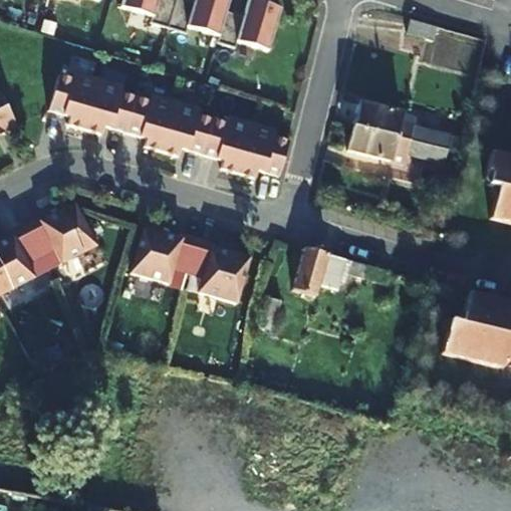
[(123,0),(122,5),(154,14),(152,21),(169,26),(176,0),(123,0)]
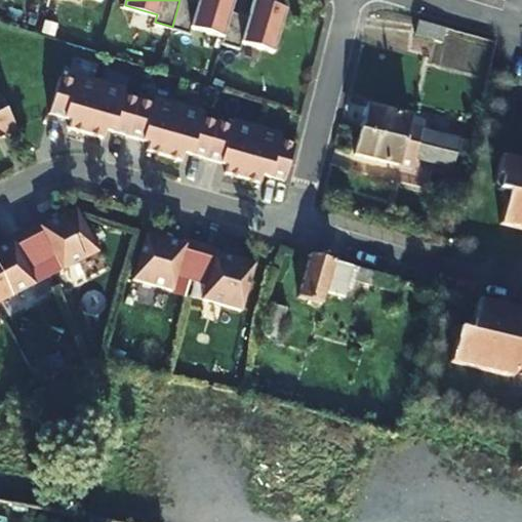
[(179,0),(172,27),(191,32),(193,26),(225,35),(232,9),(234,0),(200,0),(179,0)]
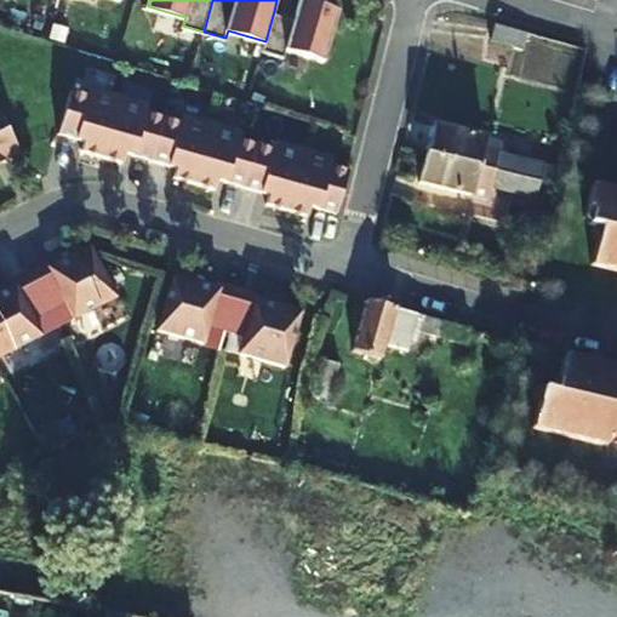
[(296,18),(274,11),(266,41),(263,49),(286,56),(287,49),(325,60),(341,7),(318,1),(314,0),(301,0),(296,18)]
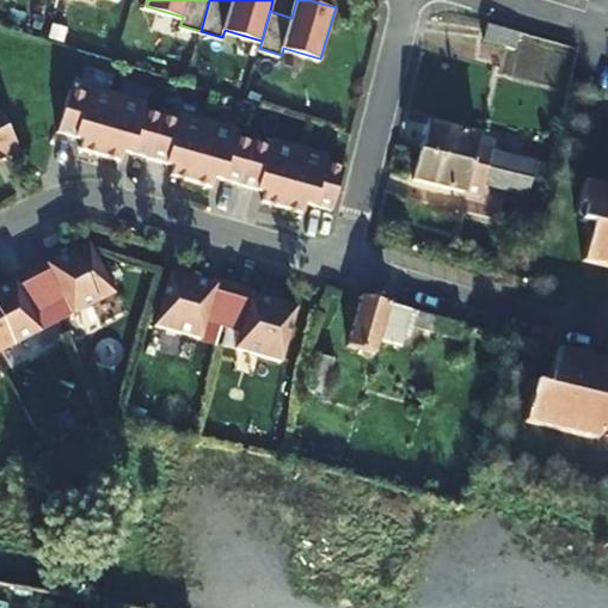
[(523,30),(493,22),(490,38),(519,47),(523,30)]
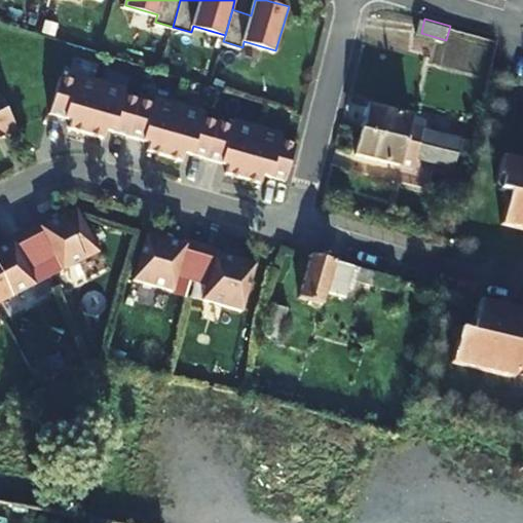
[(77,79),(62,75),(51,112),(73,117),(72,121),(71,125),(88,131),(106,136),(108,127),(129,135),(151,141),(149,148),(166,154),(185,158),(187,151),(209,156),(229,162),(227,171),(246,176),(263,181),(265,174),(287,179),(297,143),(283,139),(285,131),(260,123),(235,116),(233,124),(219,120),(204,116),(207,109),(182,101),(157,95),(155,102),(141,98),(126,94),(128,86),(104,79),(79,72),(77,79)]
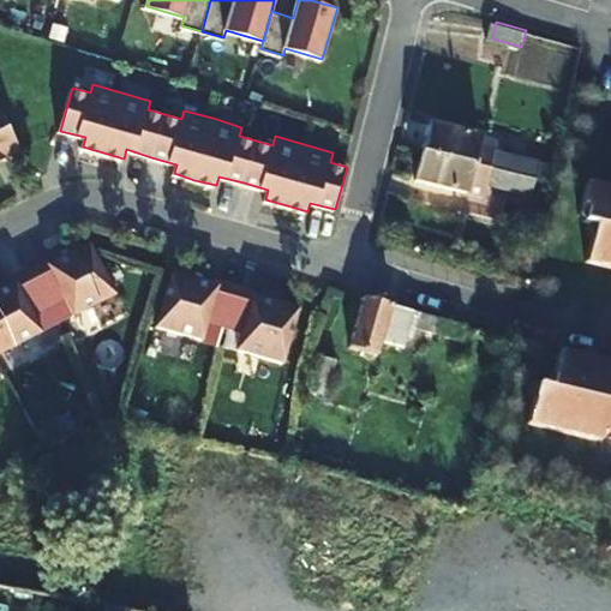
[(0,160),(23,148),(3,108),(0,109),(0,160)]
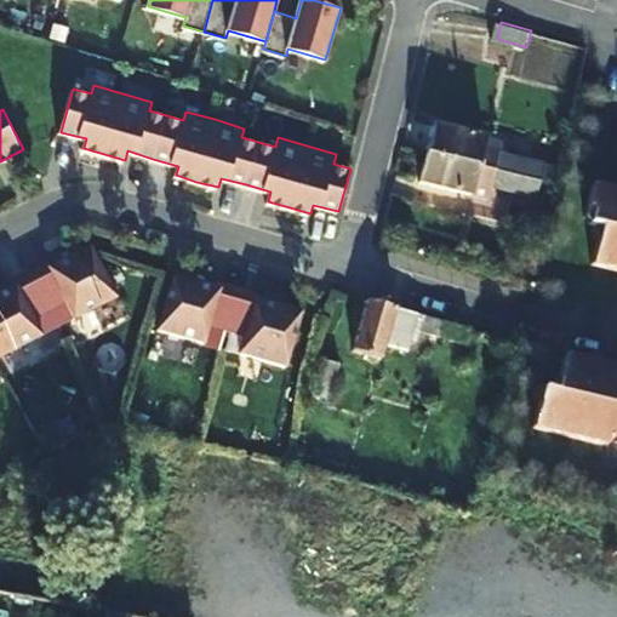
[(556,181),(559,169),(484,149),(486,133),(435,123),(428,150),(532,176),(553,181),(556,181)]
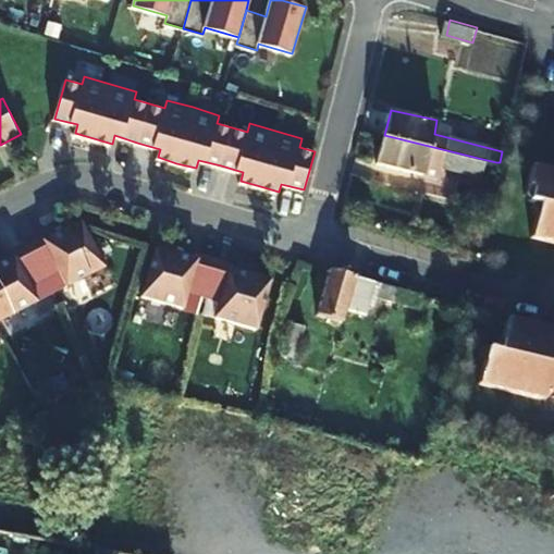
[(478,158),(384,135),(379,160),(423,171),(428,159),(474,171),(478,158)]
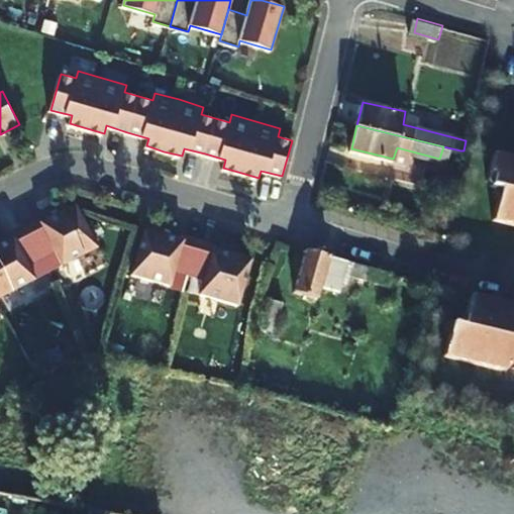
[(460,164),(464,150),(460,150),(443,146),(439,159),(460,164)]
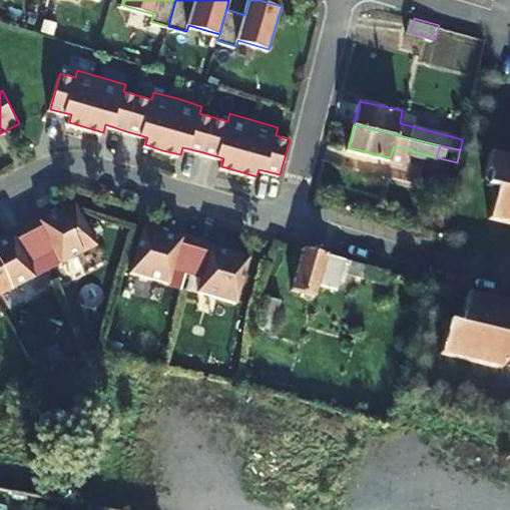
[(509,150),(494,146),(489,166),(498,169),(495,181),(505,184),(504,195),(498,194),(498,195),(493,214),(509,217),(509,150)]
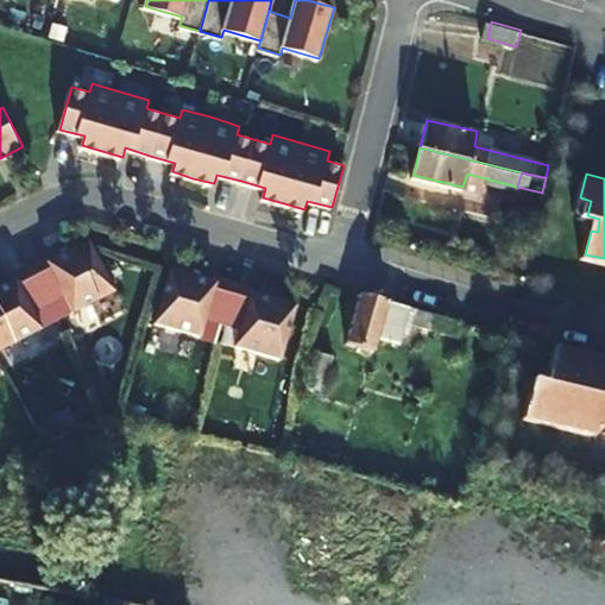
[(503,214),(535,222),(539,205),(508,197),(503,214)]
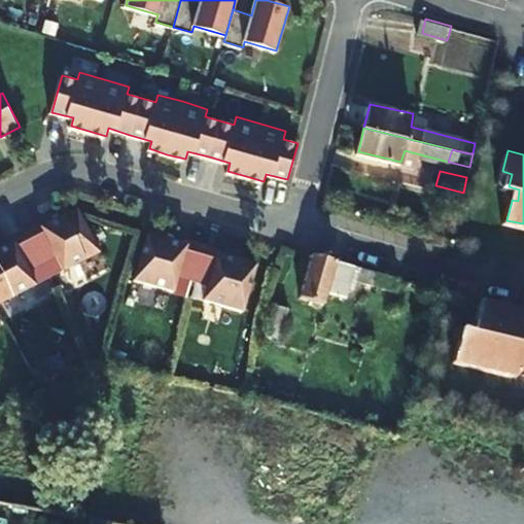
[(512,174),(502,171),(500,180),(502,184),(509,186),(512,174)]
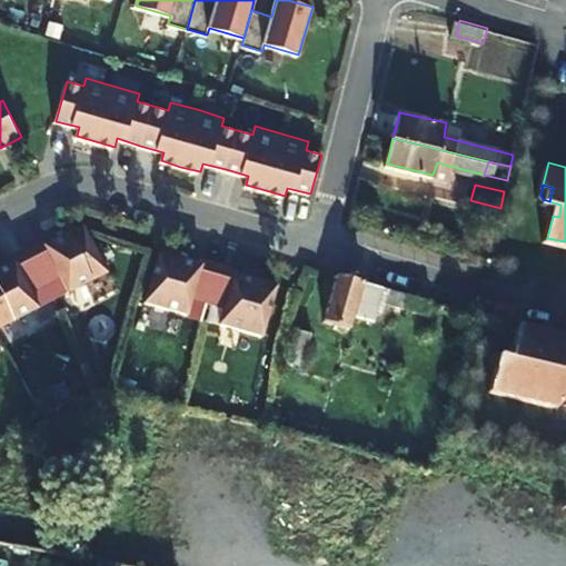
[(543,199),(553,216),(559,217),(560,205),(549,201),(543,199)]
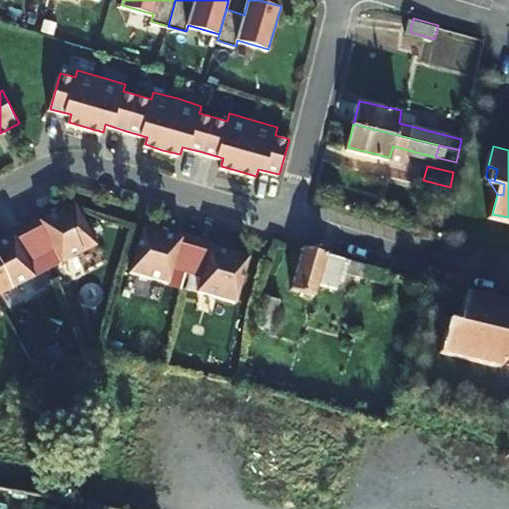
[(0,293),(36,275),(29,261),(55,248),(62,261),(98,243),(76,200),(41,218),(39,214),(10,229),(12,232),(0,238),(0,293)]
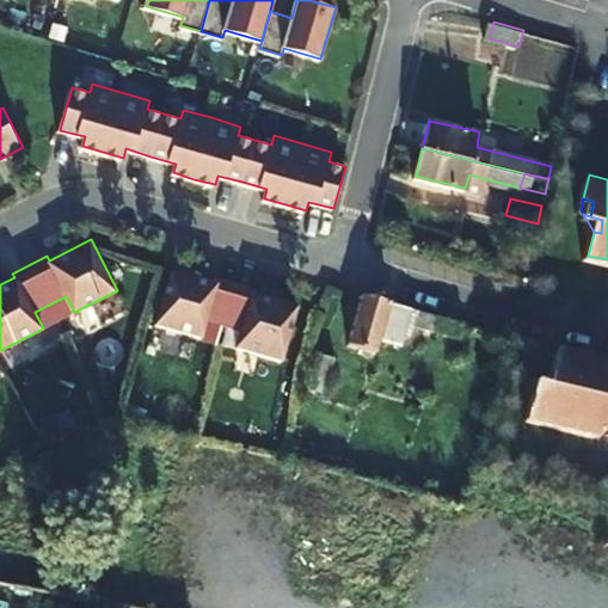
[(172,268),(157,323),(203,337),(208,319),(247,330),(243,348),(289,361),(305,306),(255,292),(256,287),(220,276),(217,281),(172,268)]
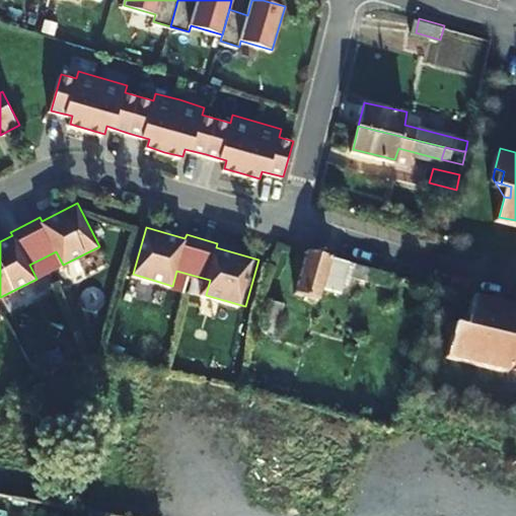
[(388,287),(393,275),(309,248),(297,292),(319,299),(323,285),(341,291),(346,274),(348,269),(354,271),(352,277),(388,287)]
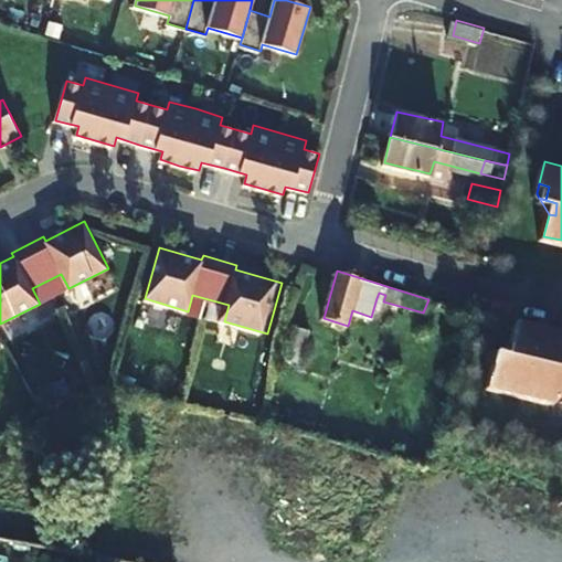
[(561,330),(516,320),(515,325),(511,339),(516,340),(512,353),(502,350),(500,350),(497,367),(491,366),(486,385),(553,403),(555,398),(561,399),(561,330)]
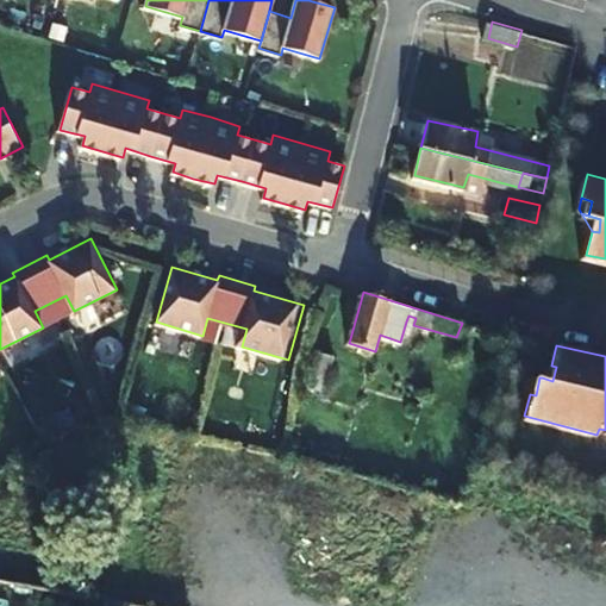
[(318,351),(310,387),(329,391),(337,356),(318,351)]
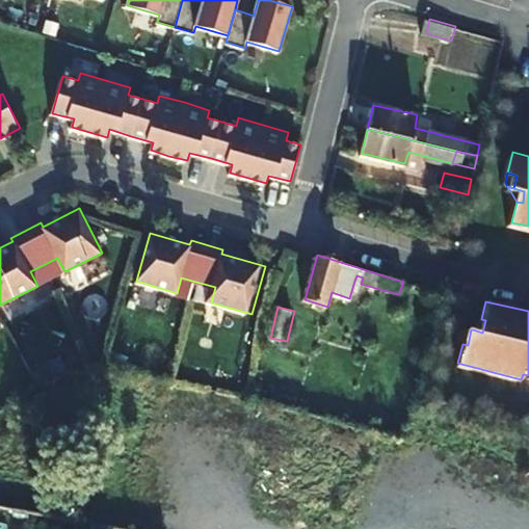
[(474,322),(473,329),(482,333),(485,320),(481,319),(474,322)]
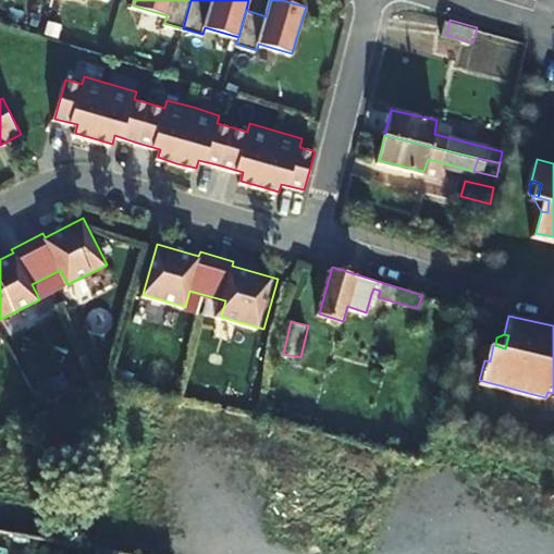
[(480,352),(484,360),(490,361),(493,345),(483,344),(480,352)]
